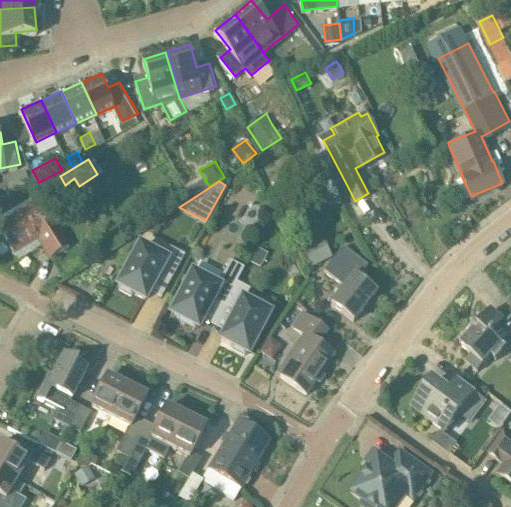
[(70,243),(42,196),(0,220),(0,252),(11,246),(13,251),(40,235),(51,254),(70,243)]
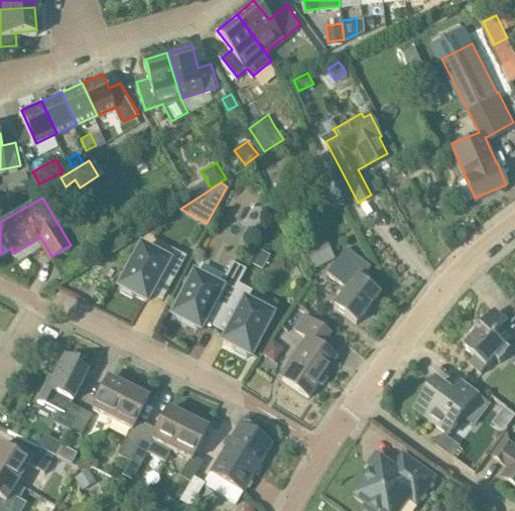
[(326,236),(299,248),(309,269),(336,256),(326,236)]
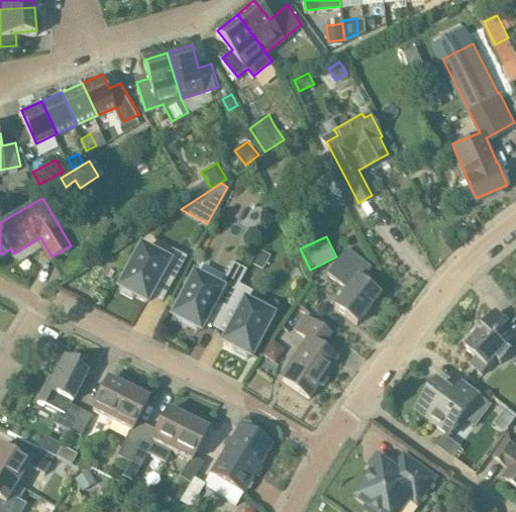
[(147,299),(162,271),(174,278),(187,253),(173,246),(167,258),(142,244),(120,285),(122,286),(121,289),(133,295),(134,292),(147,299)]
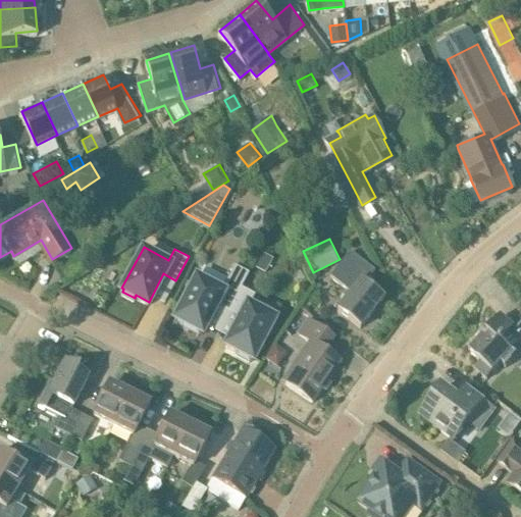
[(330,273),(352,290),(339,306),(361,324),(384,296),(366,281),(375,267),(350,248),(330,273)]
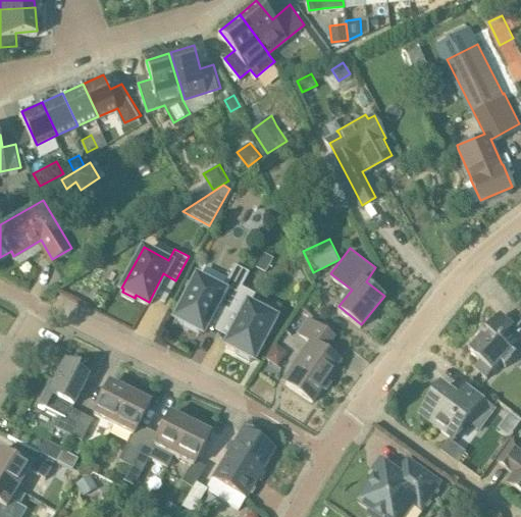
[(263,249),(256,263),(265,268),(272,254),(263,249)]
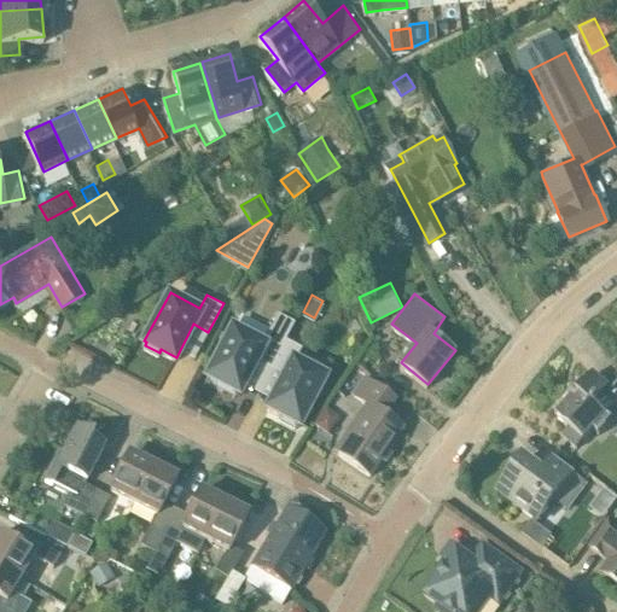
[(233,326),(208,374),(210,376),(209,379),(223,388),(226,383),(240,391),(257,357),(272,365),(286,337),(292,326),(296,319),(295,319),(279,310),(263,341),(233,326)]
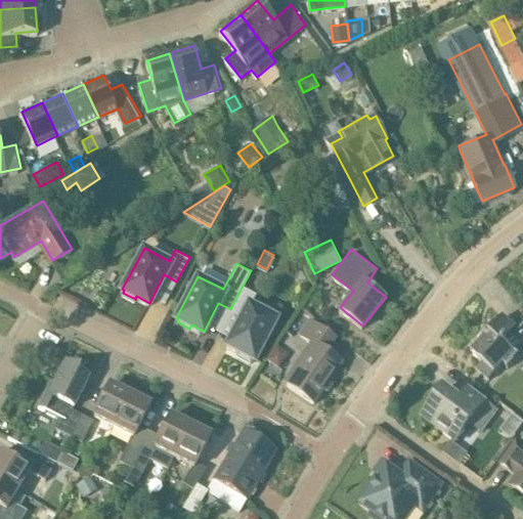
[(243,315),(227,344),(240,350),(238,353),(251,360),(253,357),(255,358),(276,317),(252,304),(257,293),(254,291),(243,286),(230,309),(243,315)]
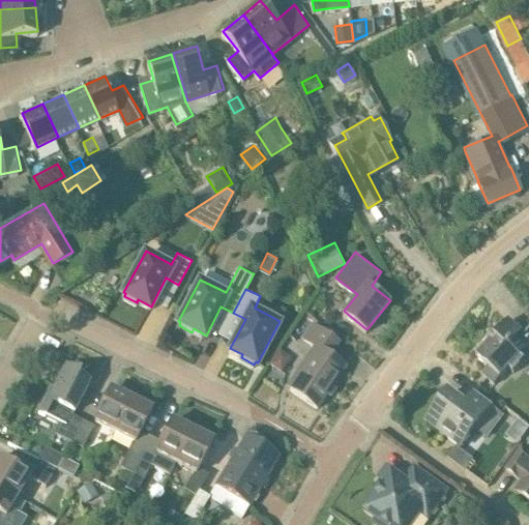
[(492,336),(477,352),(490,363),(483,370),(495,380),(509,365),(515,369),(528,352),(528,325),(525,330),(509,317),(496,331),(498,334),(495,338),(492,336)]
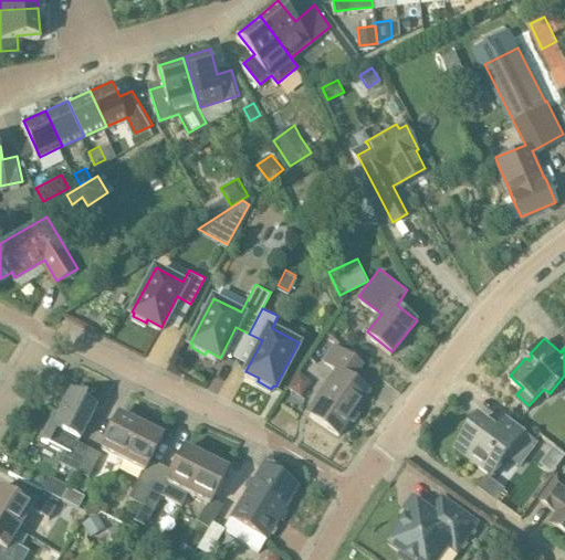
[(339,432),(369,388),(353,377),(363,361),(336,344),(325,359),(339,369),(310,412),(339,432)]
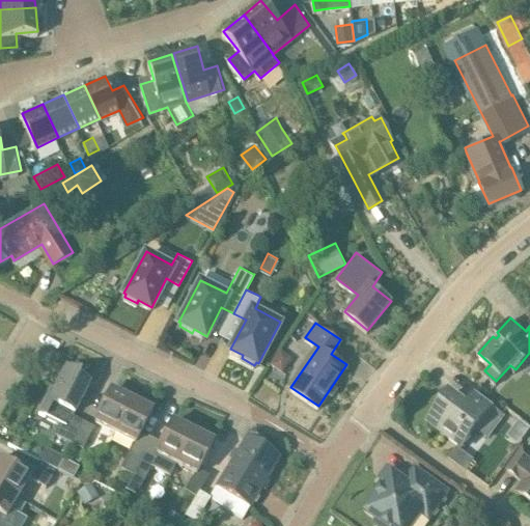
[(283,350),(273,364),(284,371),(295,357),(283,350)]
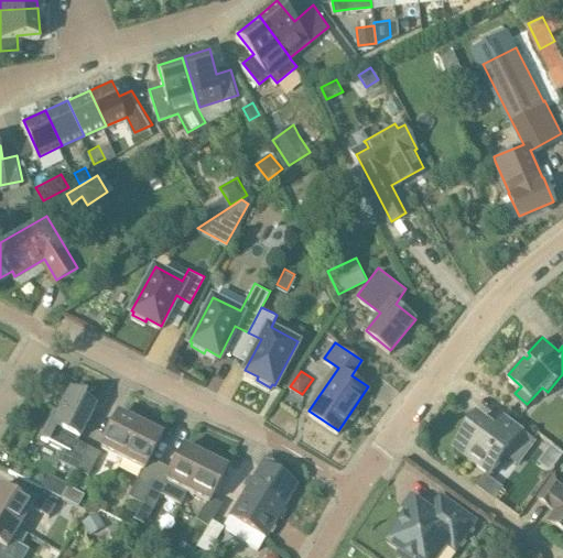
[(72,385),(54,419),(51,418),(42,435),(67,448),(62,459),(76,467),(88,444),(74,436),(76,433),(79,435),(96,403),(86,397),(87,394),(72,385)]
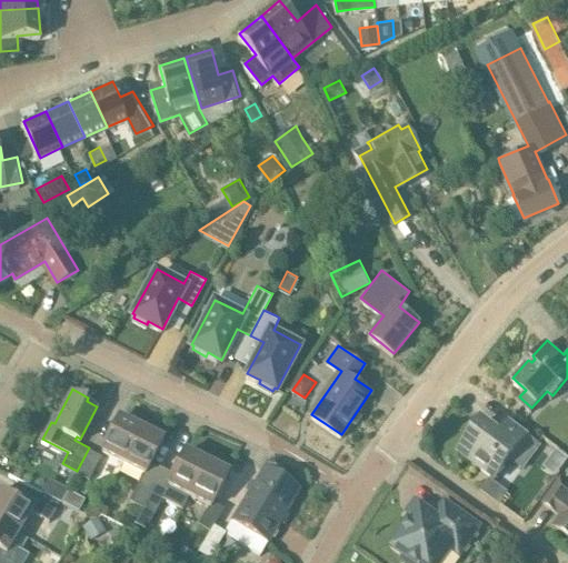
[(101,450),(123,461),(142,425),(120,413),(101,450)]
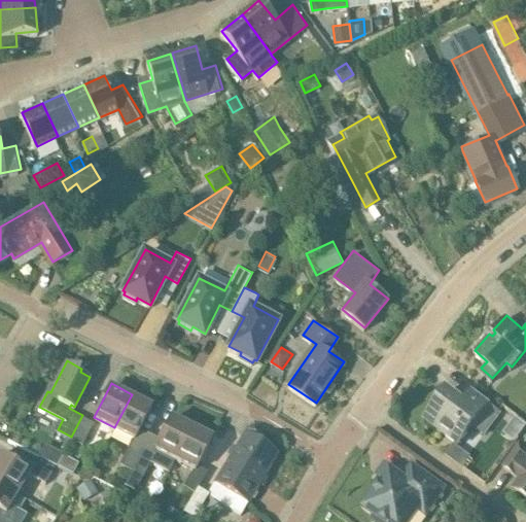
[(459,440),(472,422),(486,432),(501,411),(489,401),(475,390),(466,401),(448,386),(426,415),(459,440)]
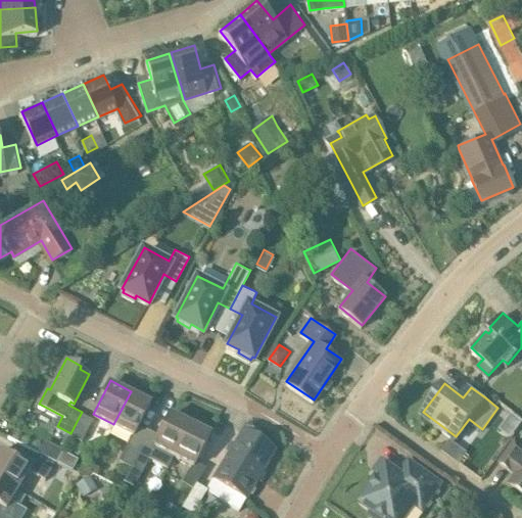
[(131,391),(113,424),(134,434),(150,402),(131,391)]
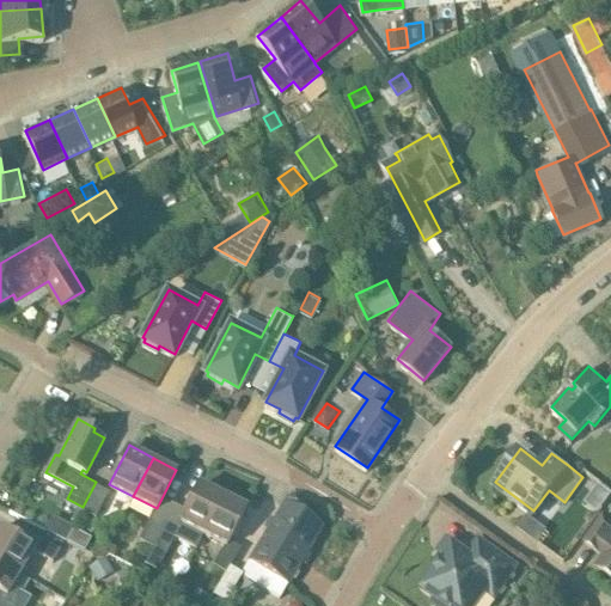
[(96,482),(83,507),(96,514),(109,489),(96,482)]
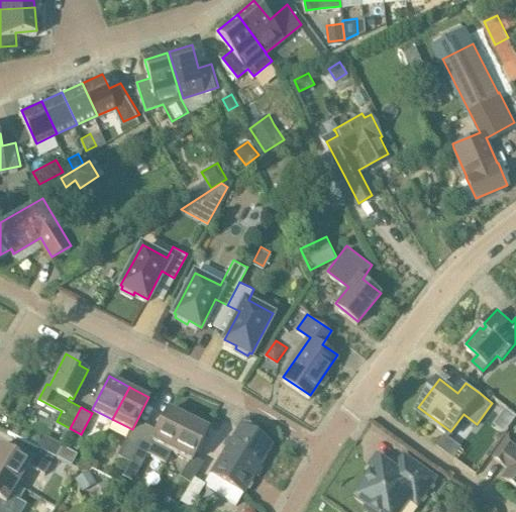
[(151,443),(147,451),(166,461),(172,449),(188,417),(169,407),(151,439),(152,439),(150,442),(151,443)]
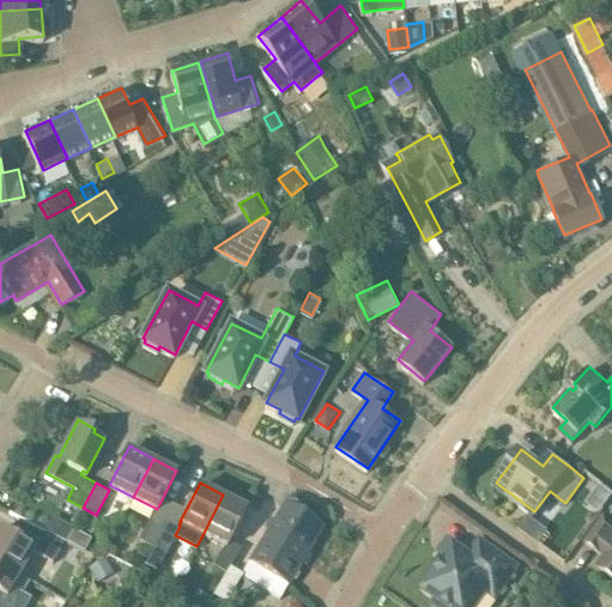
[(223,495),(204,533),(224,544),(214,563),(229,570),(242,545),(231,539),(247,508),(223,495)]
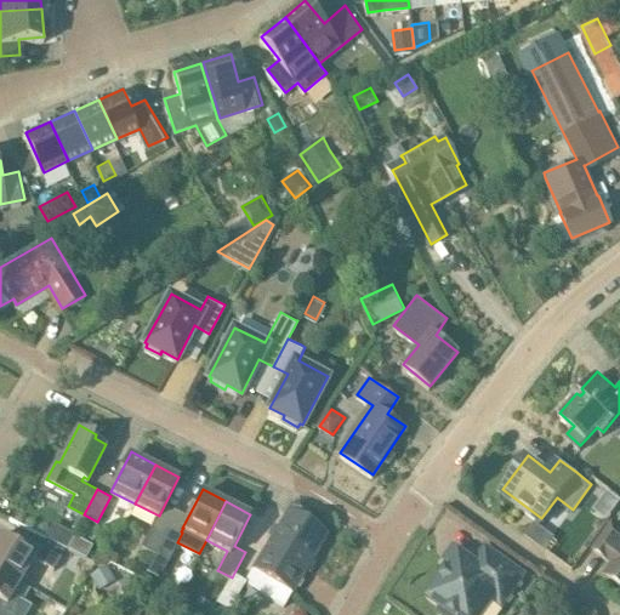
[(254,564),(254,565),(245,579),(284,603),(293,590),(294,590),(329,533),(307,519),(311,513),(308,507),(299,501),(293,502),(289,507),(254,564)]
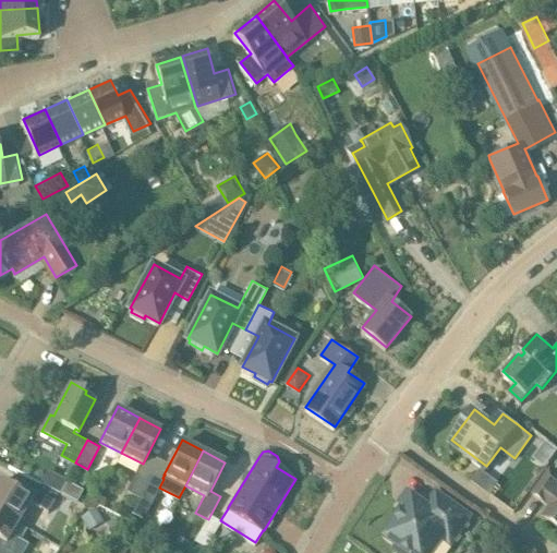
[(128,489),(140,495),(152,472),(140,466),(128,489)]
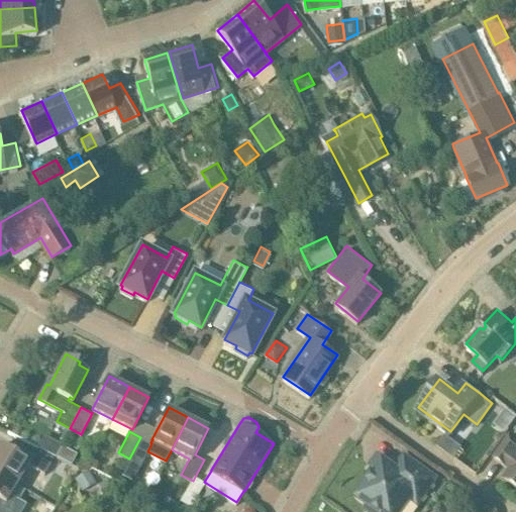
[(43,432),(37,444),(57,453),(63,442),(43,432)]
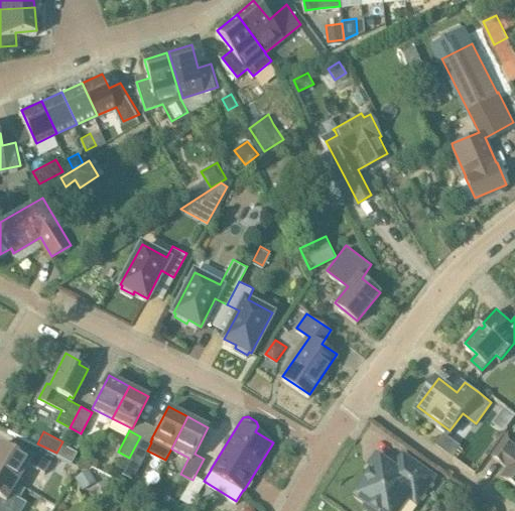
[(514,434),(510,431),(494,454),(510,466),(503,475),(514,483),(514,434)]
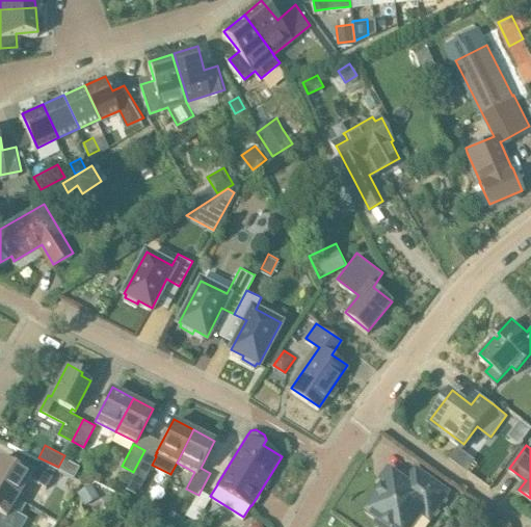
[(144,450),(133,472),(145,478),(152,465),(156,456),(155,455),(144,450)]
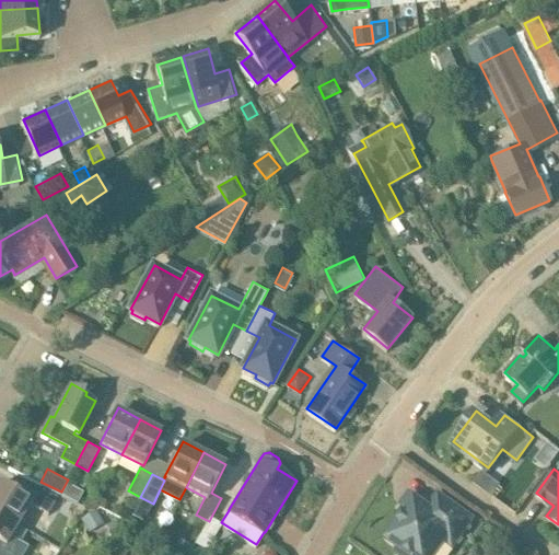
[(0,509),(20,521),(32,501),(49,511),(56,499),(33,486),(26,497),(8,486),(0,481),(0,509)]
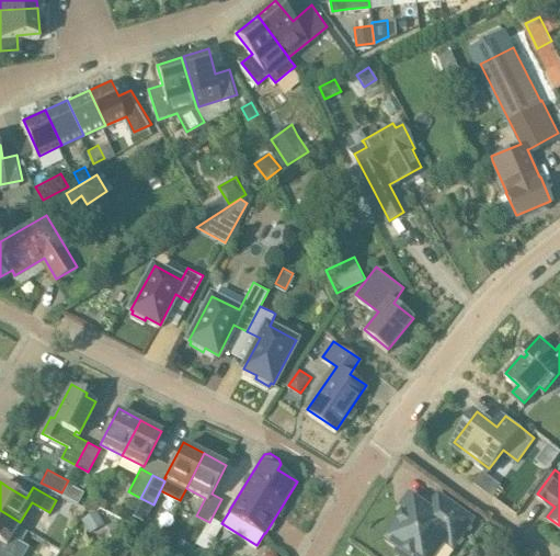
[(415,494),(386,535),(399,545),(396,549),(404,555),(442,555),(452,544),(454,545),(455,544),(475,515),(440,490),(431,503),(415,494)]
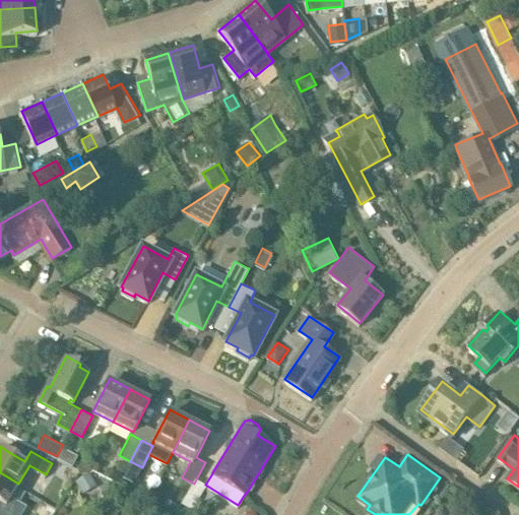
[(90,470),(75,478),(82,492),(98,484),(90,470)]
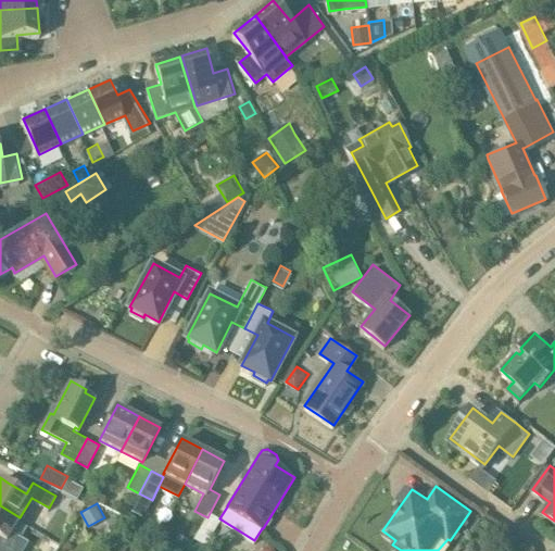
[(20,517),(0,505),(0,534),(1,535),(0,536),(0,550),(22,550),(29,539),(13,529),(20,517)]
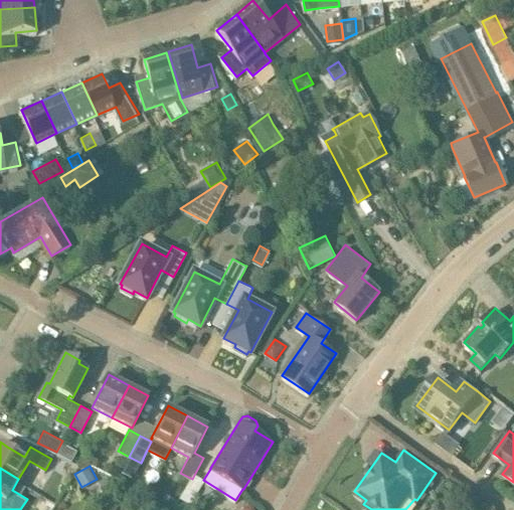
[(167,492),(163,500),(175,507),(180,498),(167,492)]
